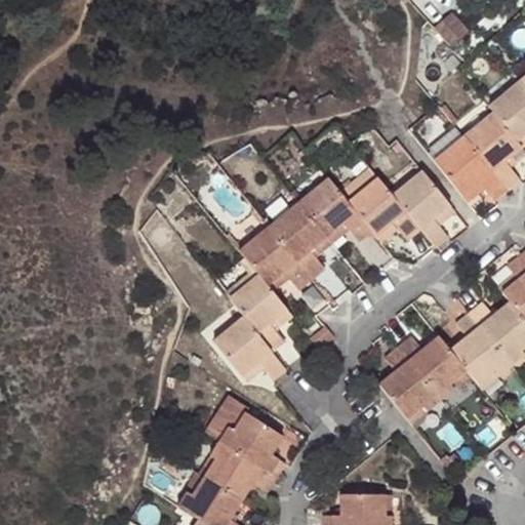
[(451,16),(435,31),(449,46),(466,31),(451,16)]
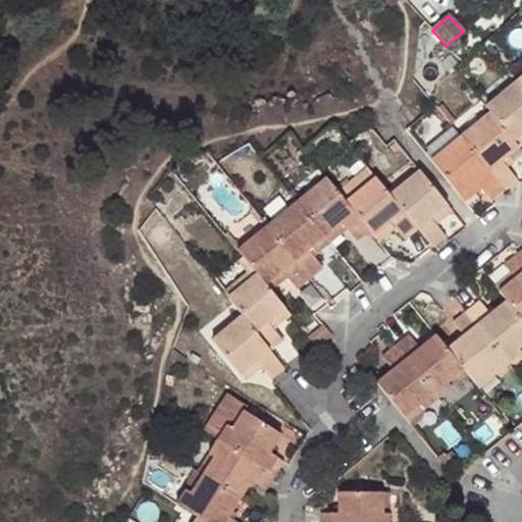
[(521,90),(516,83),(485,107),(490,113),(514,142),(521,134),(521,90)]
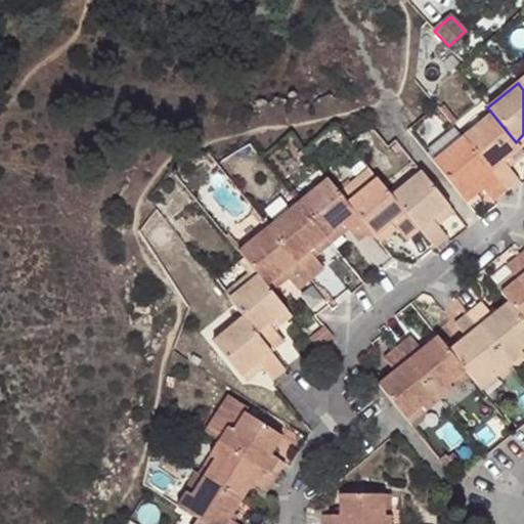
[(519,179),(510,167),(516,162),(511,156),(521,148),(516,142),(492,114),(464,137),(507,189),(509,187),(519,179)]
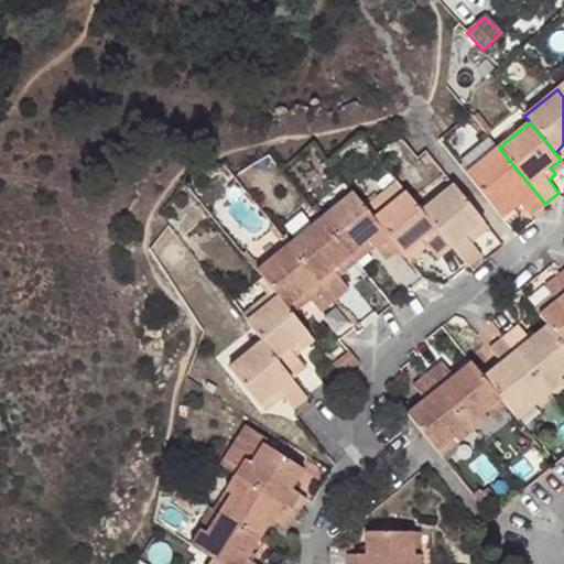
[(490,136),(465,161),(473,169),(498,143),(490,136)]
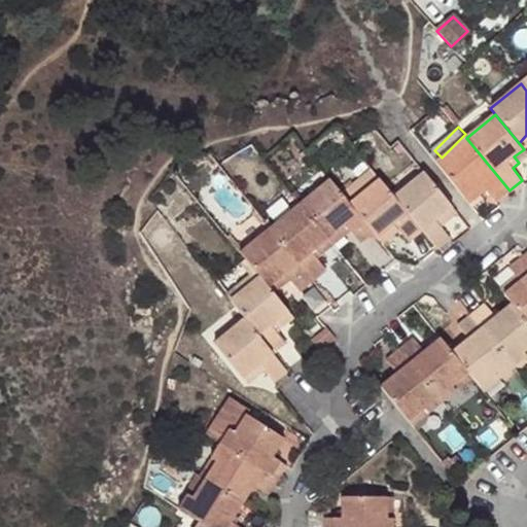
[(476,188),(481,195),(486,189),(496,202),(507,191),(510,190),(466,138),(436,163),(464,197),(476,188)]
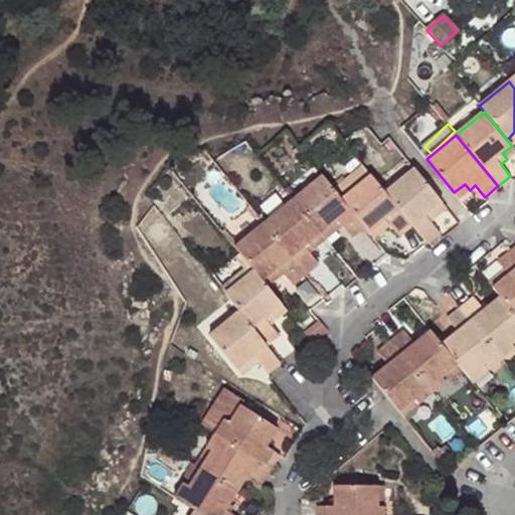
[(514,149),(512,146),(502,153),(507,159),(514,152),(514,149)]
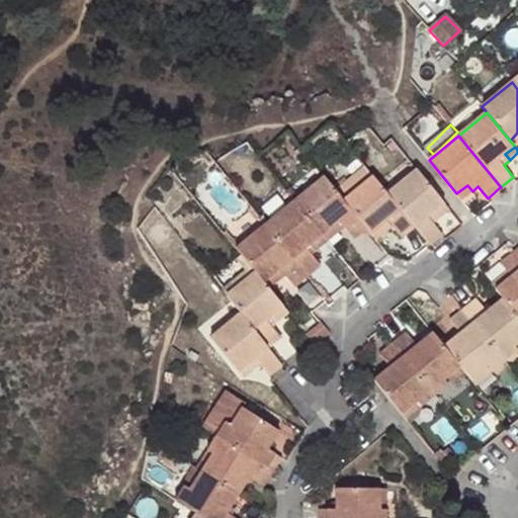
[(366,169),(337,192),(343,200),(372,177),(366,169)]
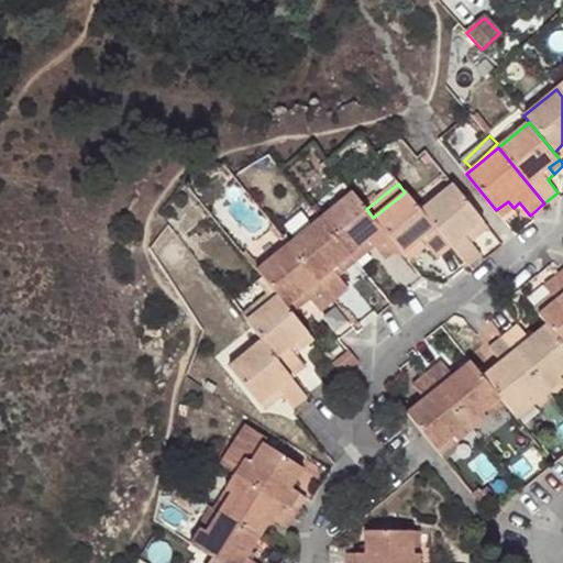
[(481,256),(470,243),(476,239),(471,231),(483,223),(452,186),(420,211),(451,249),(466,267),(470,265),(481,256)]
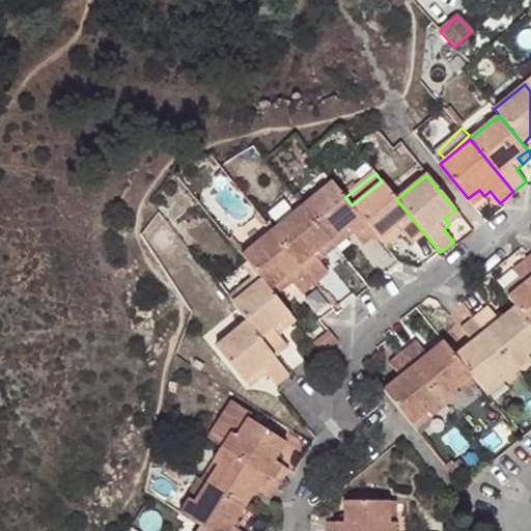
[(331,241),(341,231),(346,238),(353,233),(362,245),(375,234),(352,205),(345,197),(333,182),(303,205),(331,241)]
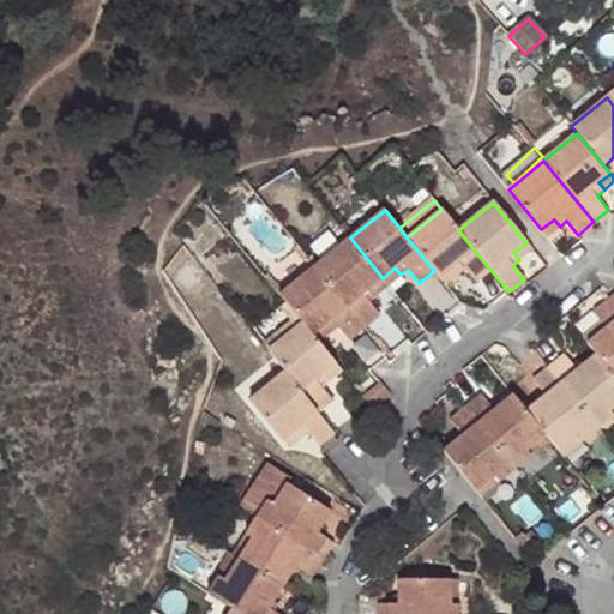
[(452,269),(458,276),(464,270),(475,284),(492,271),(458,230),(441,210),(407,238),(434,271),(440,280),(452,269)]
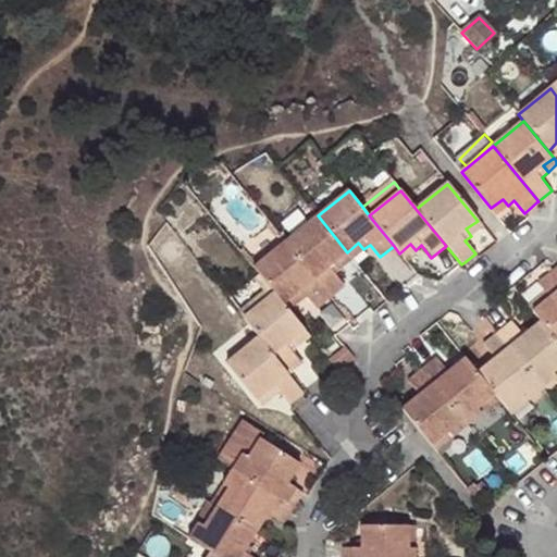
[(491,208),(496,214),(508,206),(503,199),(491,208)]
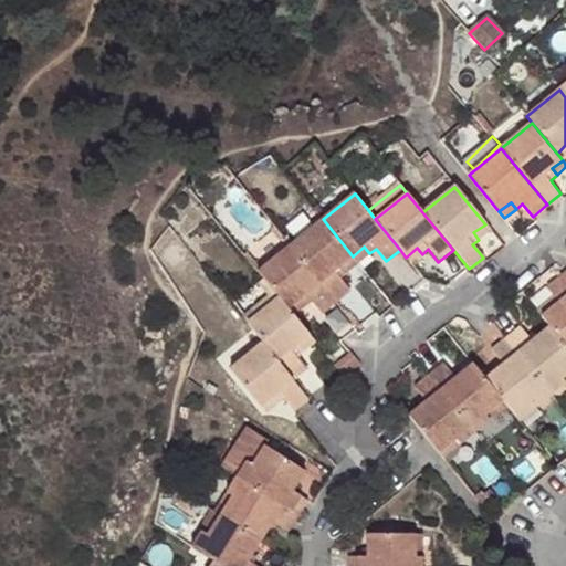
[(339,278),(346,272),(341,265),(353,257),(323,219),(290,244),(336,302),(349,291),(339,278)]
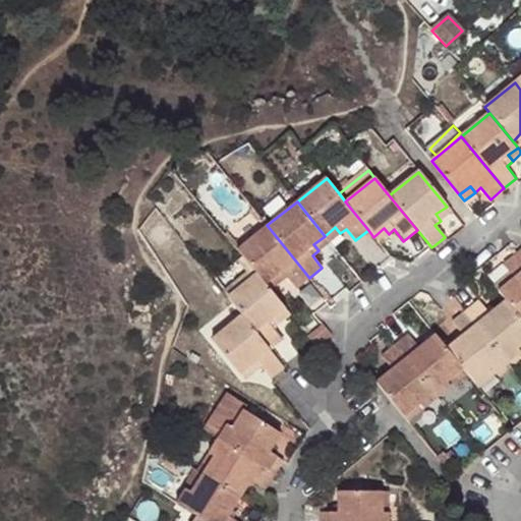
[(447,207),(436,214),(441,221),(452,213),(447,207)]
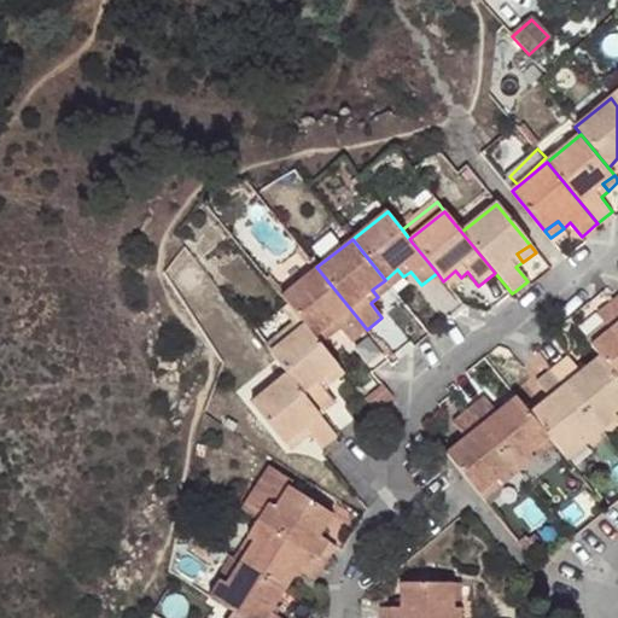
[(327,325),(333,333),(339,328),(351,342),(367,330),(316,267),(284,292),(280,295),(304,325),(314,336),(327,325)]
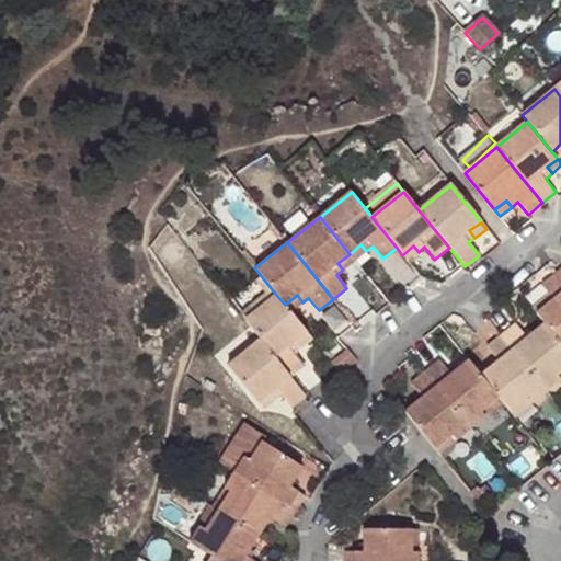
[(350,254),(355,260),(366,251),(361,244),(350,254)]
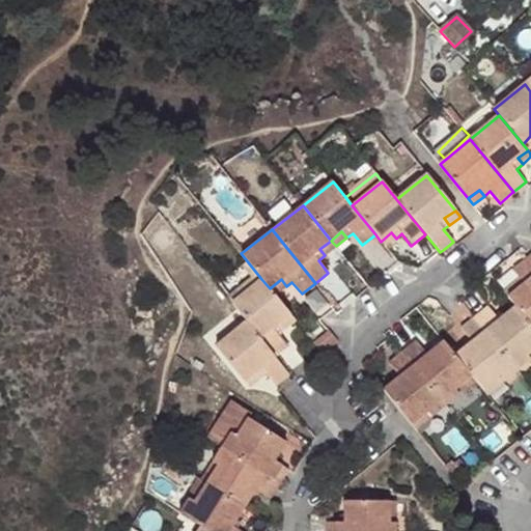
[(385,247),(396,239),(391,232),(381,242),(385,247)]
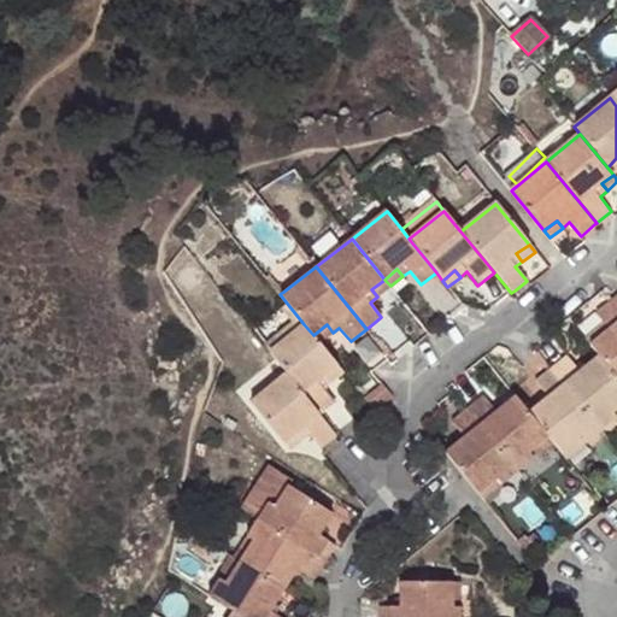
[(265,276),(280,294),(283,292),(269,272),(265,276)]
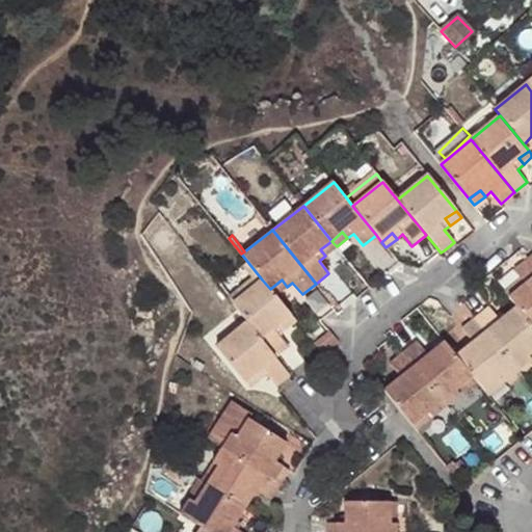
[(320,249),(325,256),(337,246),(331,241),(320,249)]
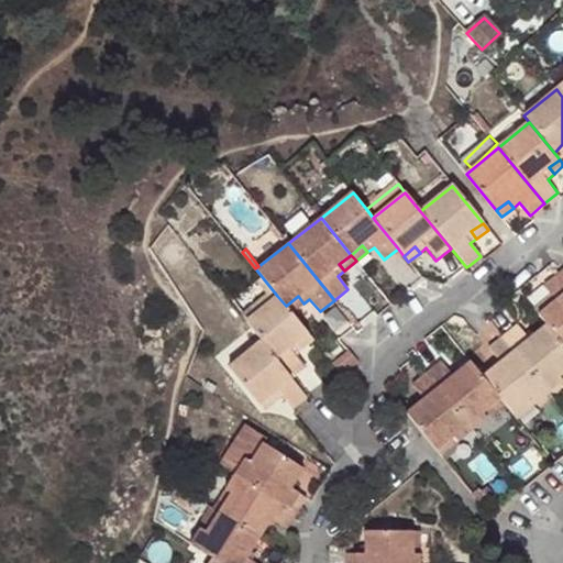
[(562,280),(559,275),(544,287),(554,300),(538,313),(545,323),(562,344),(562,280)]
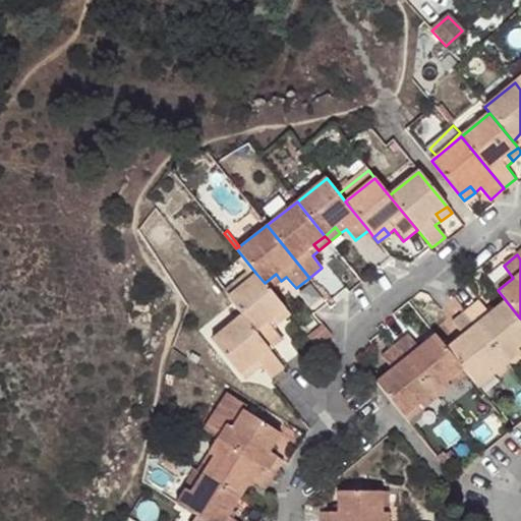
[(283,339),(273,327),(279,322),(274,315),(284,308),(270,290),(265,283),(256,274),(227,297),(241,314),(273,352),(274,346),(283,339)]
